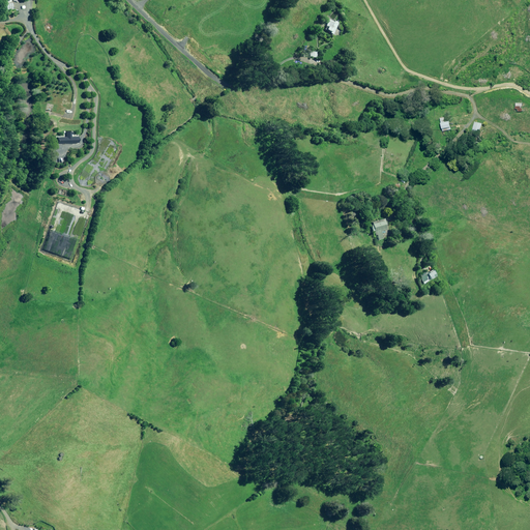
[(328,20),(324,29),(329,32),(329,33),(331,34),(337,23),(334,21),(333,22),(328,20)]
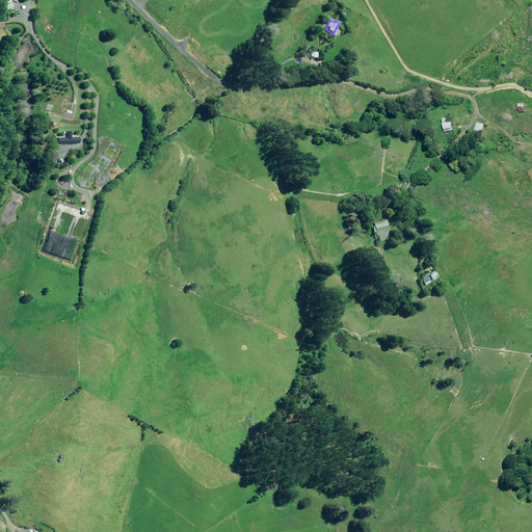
[(443,130),(444,129),(444,132),(452,130),(450,122),(448,122),(447,117),(442,118),(443,124),(442,124),(443,130)]
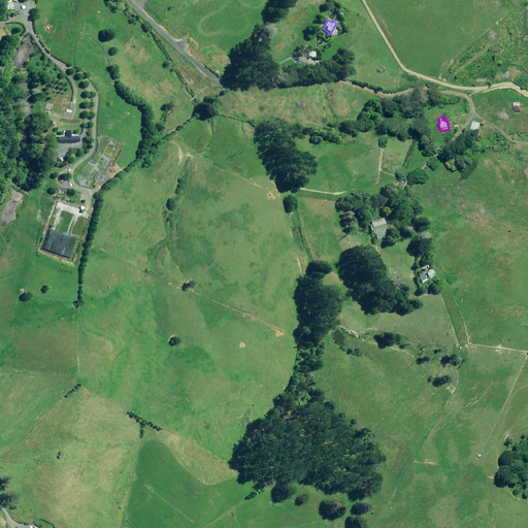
[(469,131),(476,133),(480,123),(472,121),(469,131)]
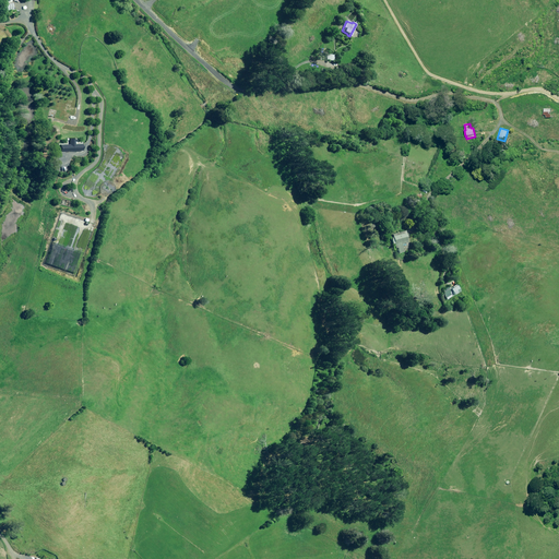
[(68,144),(58,144),(58,150),(60,150),(60,151),(82,151),(82,144),(74,144),(74,139),(68,139),(68,144)]
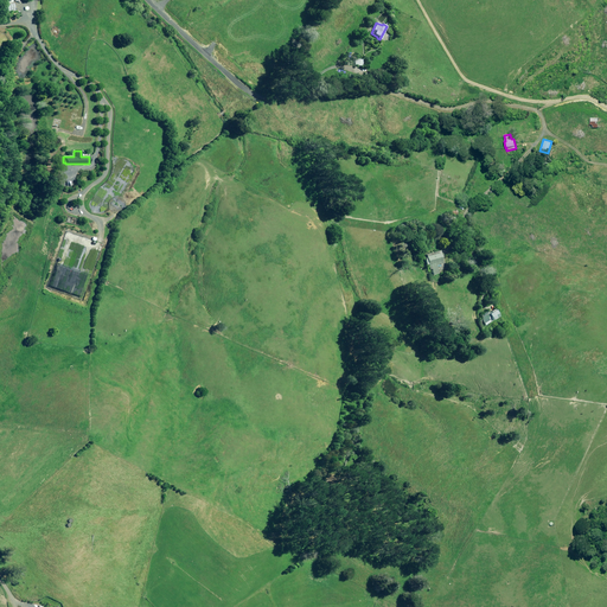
[(428,270),(430,269),(432,275),(438,274),(436,264),(442,263),(440,253),(439,253),(439,251),(425,255),(428,270)]
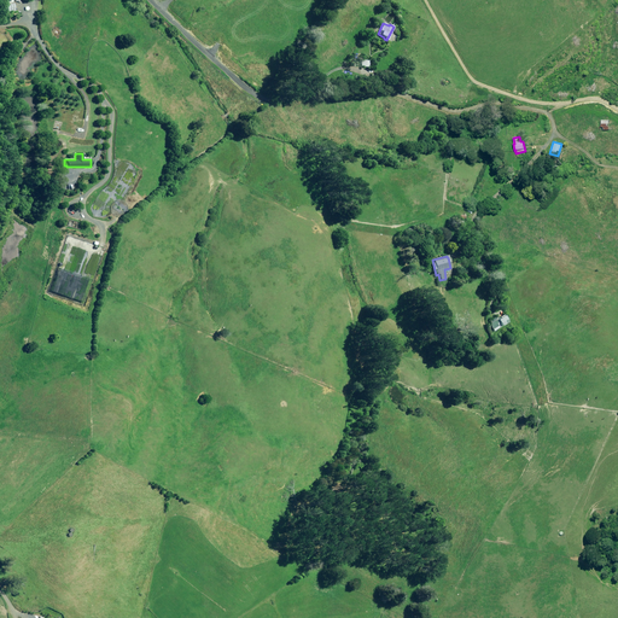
[(495,316),(488,321),(489,322),(488,322),(493,331),(507,321),(502,315),(496,319),(495,316)]
